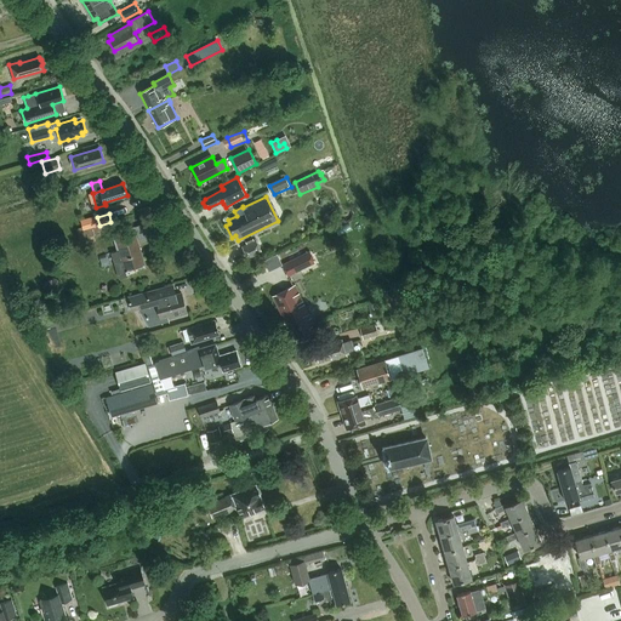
[(118,277),(127,274),(125,268),(143,262),(137,243),(153,238),(148,223),(112,234),(118,251),(110,254),(118,277)]
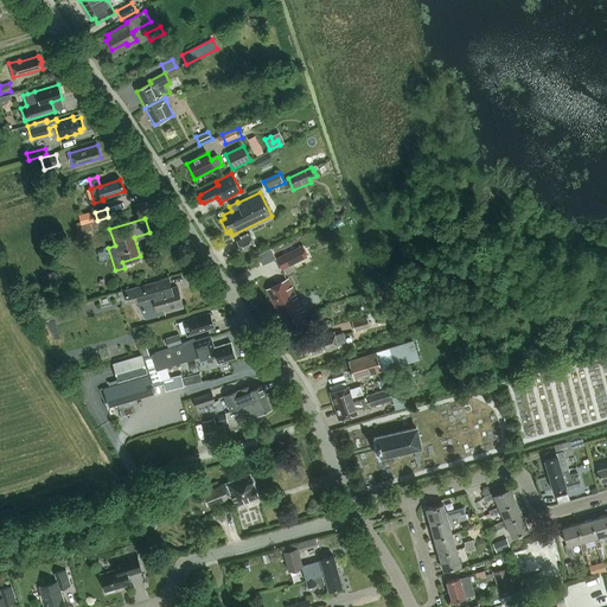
[(90,223),(81,227),(80,223),(75,224),(80,240),(94,235),(90,223)]
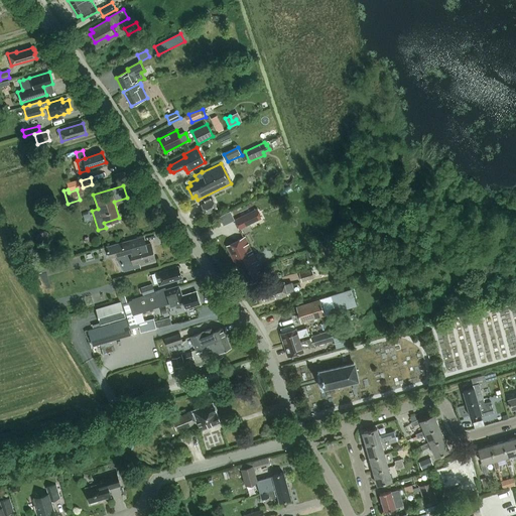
[(207,216),(218,210),(213,200),(211,200),(210,199),(204,202),(205,203),(201,205),(207,216)]
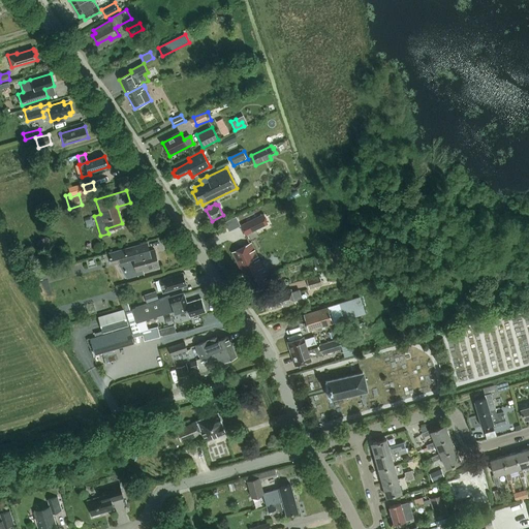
[(256,229),(251,220),(240,226),(245,236),(256,229)]
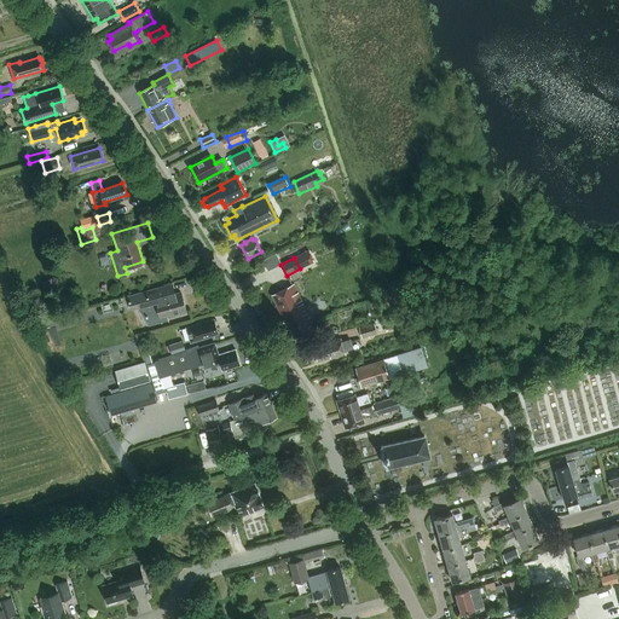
[(308,330),(307,328),(311,325),(307,318),(310,317),(294,284),(271,295),(282,316),(284,314),(291,328),(296,336),(308,330)]
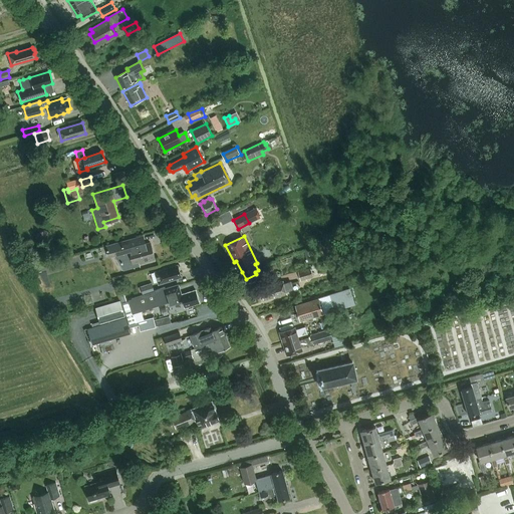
[(109,257),(122,253),(122,254),(116,256),(125,268),(139,264),(140,267),(140,264),(155,259),(150,243),(139,246),(136,238),(106,246),(107,249),(106,250),(106,251),(107,250),(109,257)]
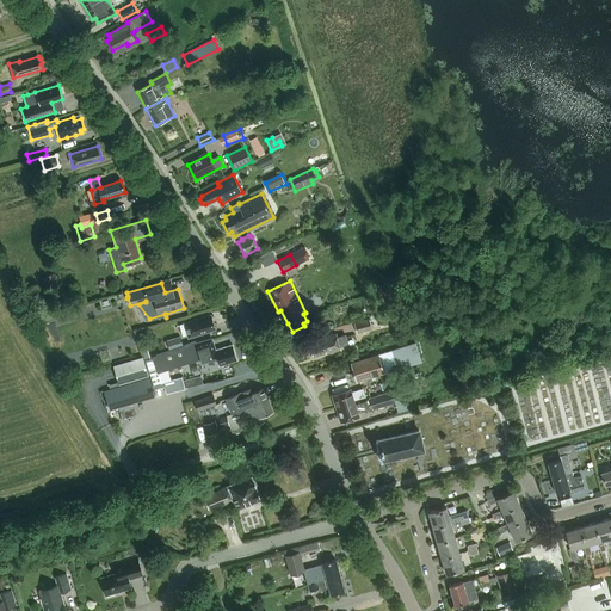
[(215,329),(211,315),(184,323),(189,338),(215,329)]
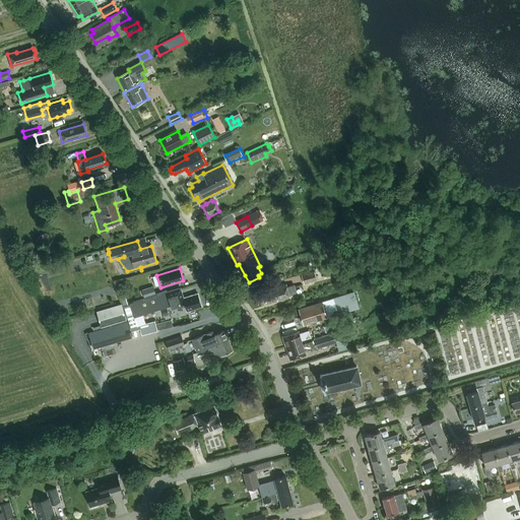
[(352,270),(336,274),(337,280),(353,276),(352,270)]
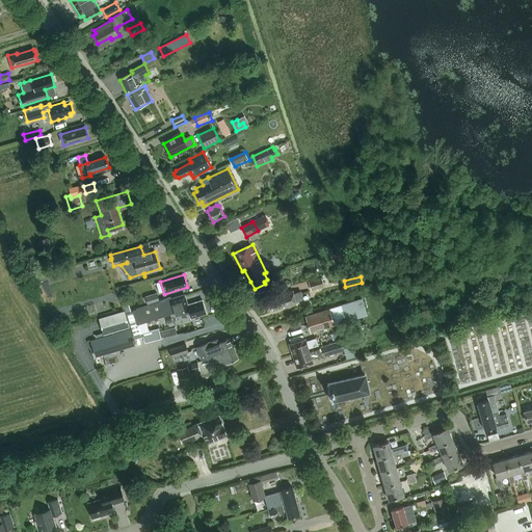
[(324,287),(321,277),(309,282),(311,291),(324,287)]
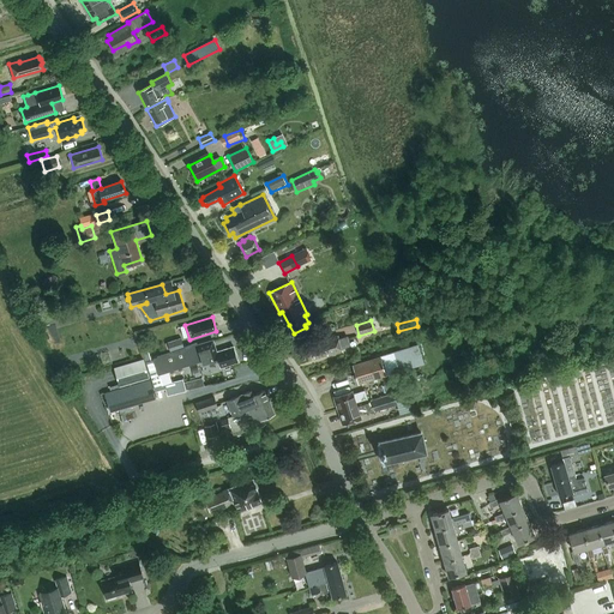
[(317,345),(312,347),(314,357),(327,353),(327,356),(343,351),(342,348),(350,345),(347,337),(339,339),(338,336),(315,343),(317,345)]
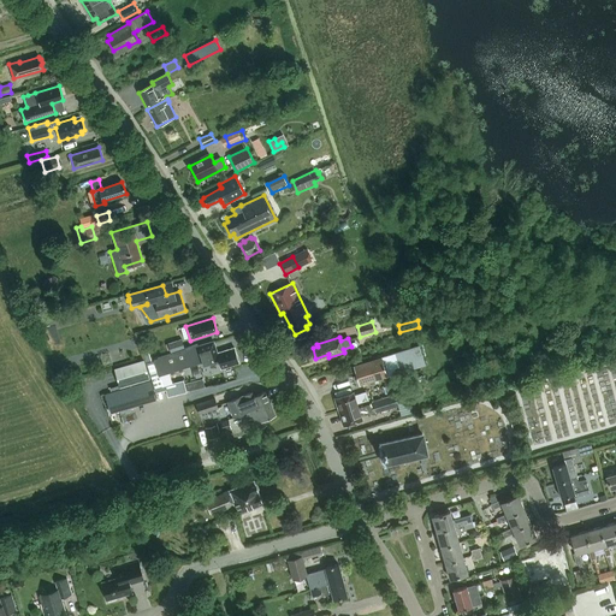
[(171,353),(184,349),(182,339),(167,343),(171,353)]
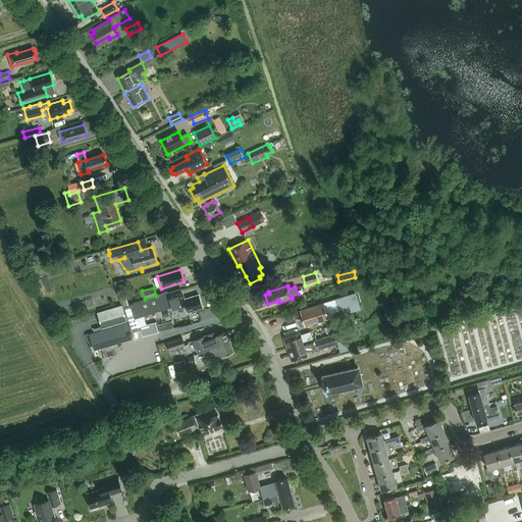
[(144,316),(150,314),(171,308),(172,310),(186,306),(188,312),(203,308),(199,295),(184,299),(180,290),(167,294),(167,292),(156,296),(145,299),(134,302),(134,303),(129,305),(129,306),(124,307),(132,330),(140,328),(139,326),(146,324),(144,316)]
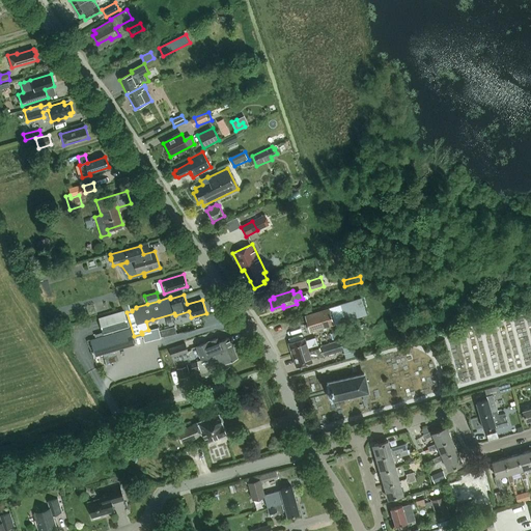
[(334,325),(329,308),(305,316),(310,332),(334,325)]
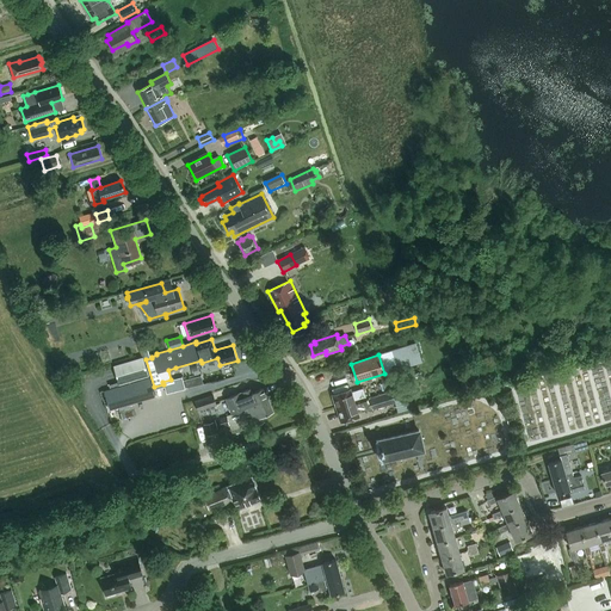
[(149,376),(144,360),(143,357),(112,365),(118,386),(143,377),(149,376)]
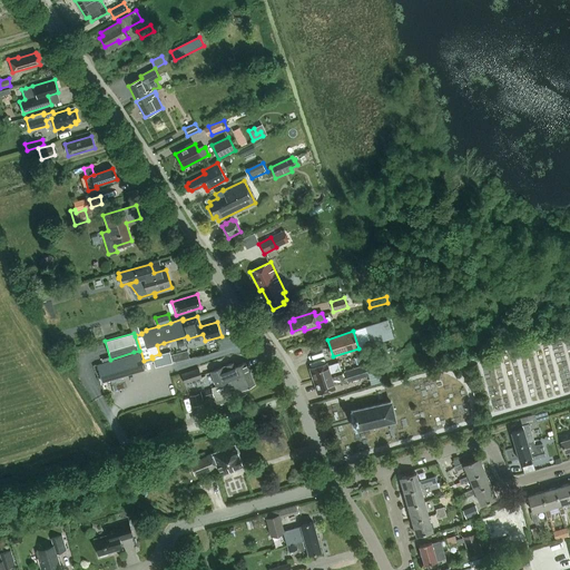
[(110,360),(97,363),(102,382),(145,369),(139,351),(134,352),(110,360)]
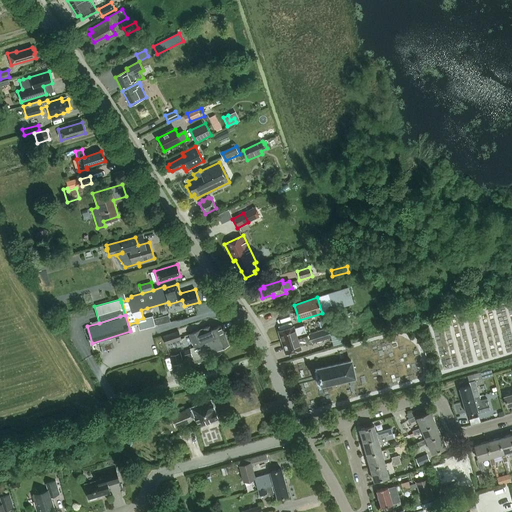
[(158,323),(172,321),(171,315),(157,316),(158,323)]
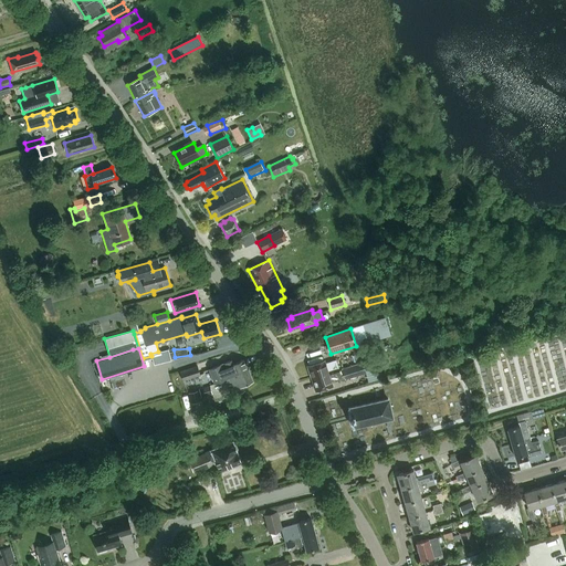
[(312,378),(328,374),(327,371),(338,368),(336,360),(325,364),(324,360),(323,360),(322,357),(307,362),(310,365),(307,366),(312,378)]
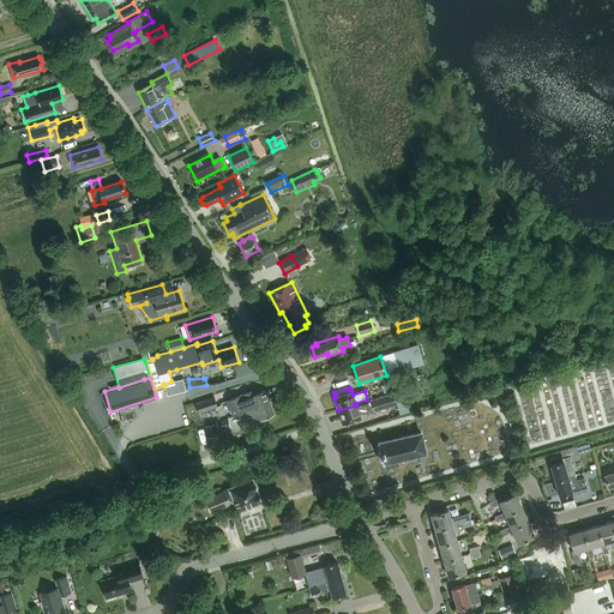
[(257,405),(269,399),(265,390),(253,395),(251,391),(227,401),(233,416),(244,411),(257,407),(257,405)]
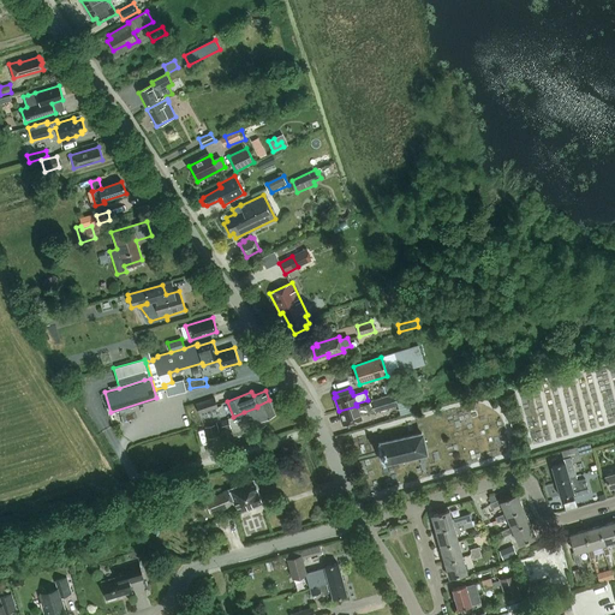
[(410,390),(395,395),(398,402),(412,398),(410,390)]
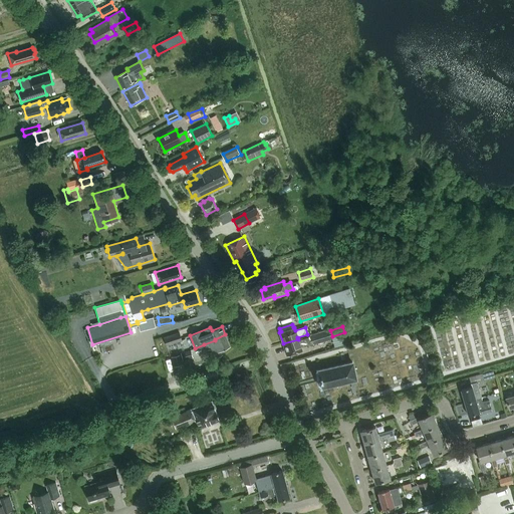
[(328,329),(311,335),(313,344),(322,341),(330,340),(332,339),(328,329)]
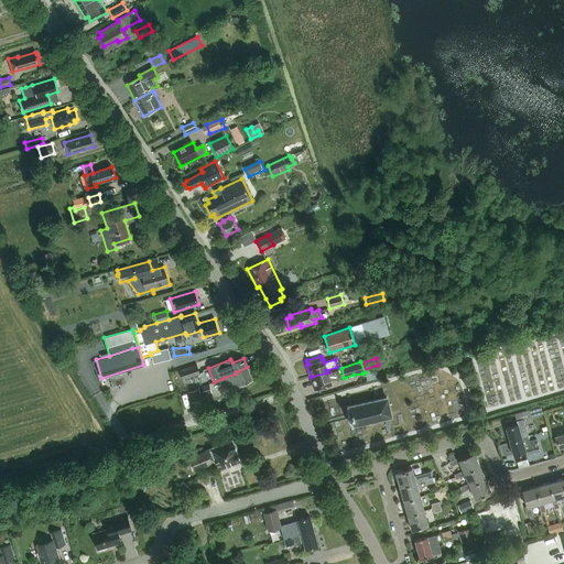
[(196,365),(180,370),(182,379),(199,373),(196,365)]
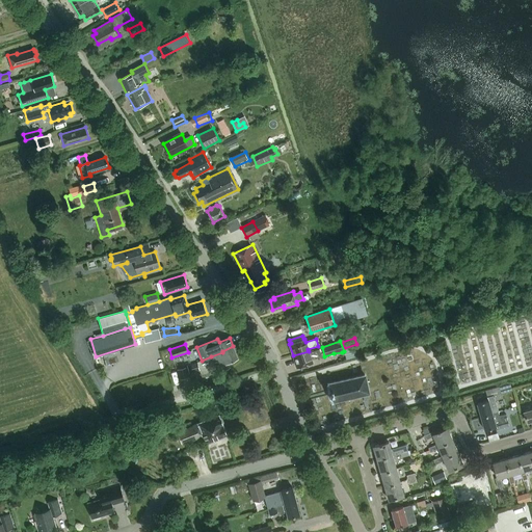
[(238,358),(233,346),(222,351),(222,352),(211,356),(212,360),(216,357),(221,370),(230,367),(228,363),(238,358)]
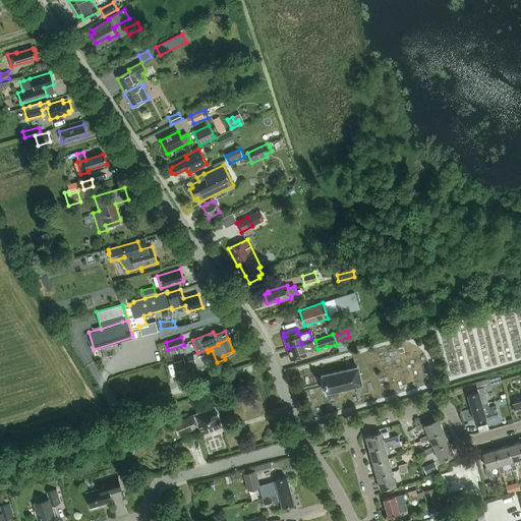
[(302,344),(287,348),(291,360),(306,355),(305,352),(314,349),(312,342),(302,345),(302,344)]
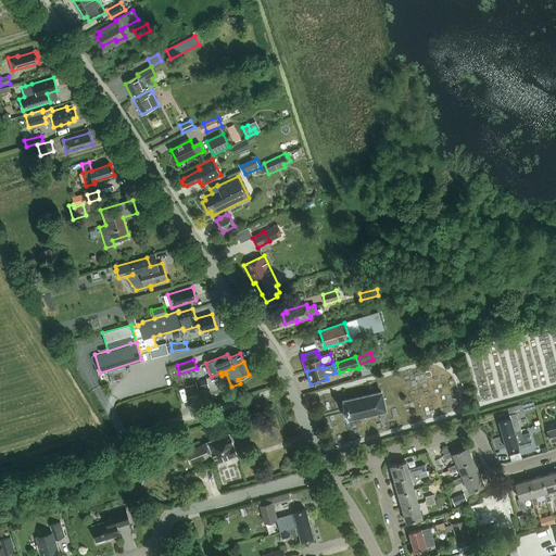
[(209,387),(206,379),(196,382),(198,390),(209,387)]
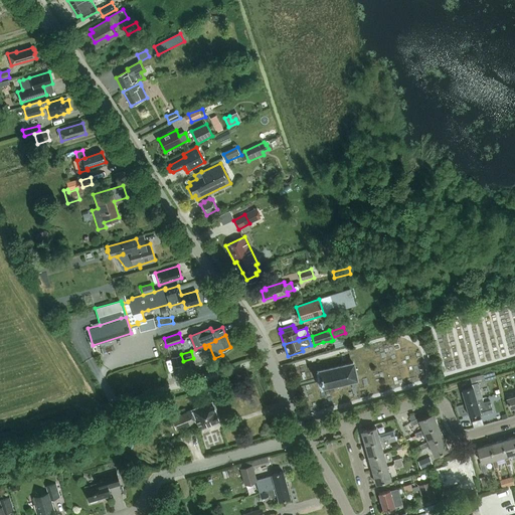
[(172,358),(175,368),(184,365),(181,356),(172,358)]
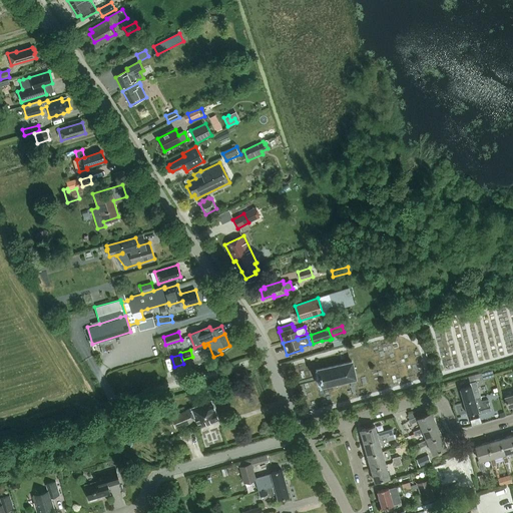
[(316,377),(318,382),(319,381),(320,386),(320,387),(356,379),(352,362),(316,370),(317,372),(318,376),(316,377)]
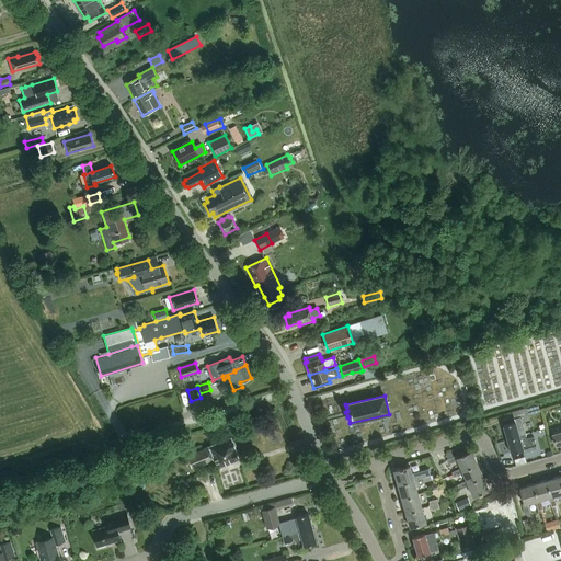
[(528,415),(540,412),(538,405),(538,404),(526,408),(527,409),(528,415)]
